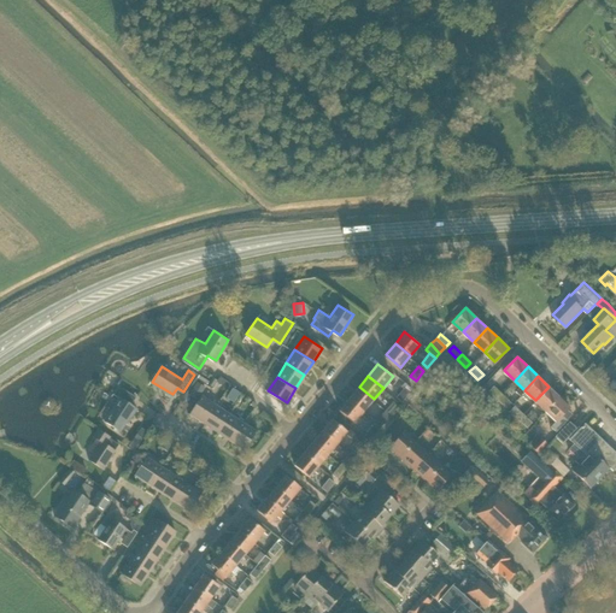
[(198,398),(206,385),(198,379),(189,393),(198,398)]
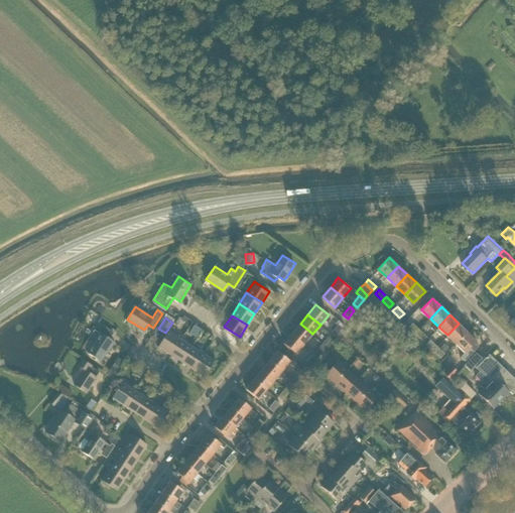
[(416,333),(420,329),(413,322),(409,327),(416,333)]
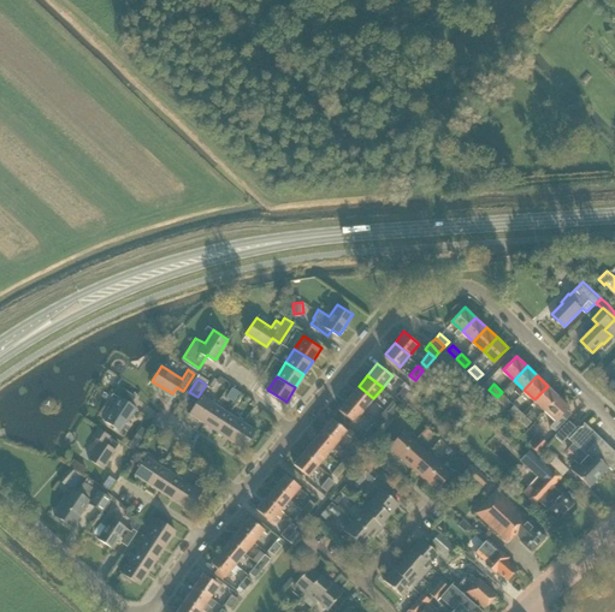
[(130,417),(137,406),(131,403),(136,394),(123,386),(117,394),(119,396),(105,419),(120,429),(129,416),(130,417)]
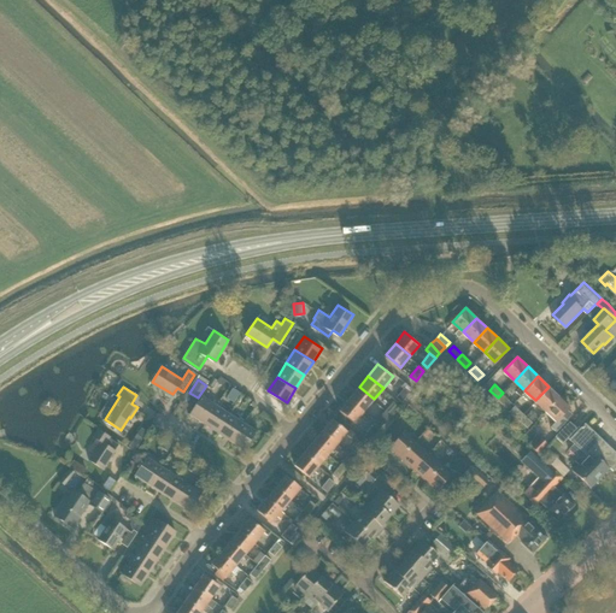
[(234,400),(240,390),(233,387),(227,395),(234,400)]
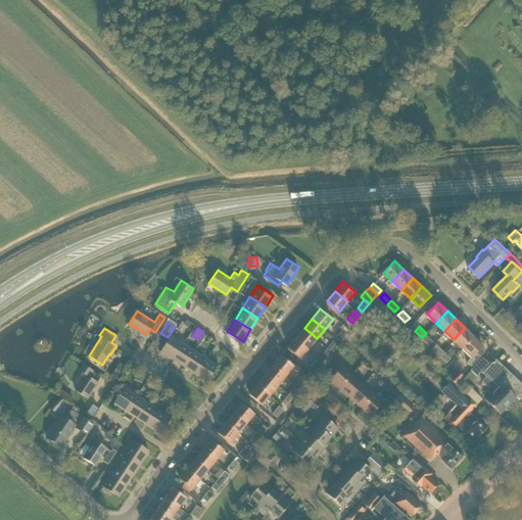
[(309,347),(317,338),(304,328),(296,337),(309,347)]
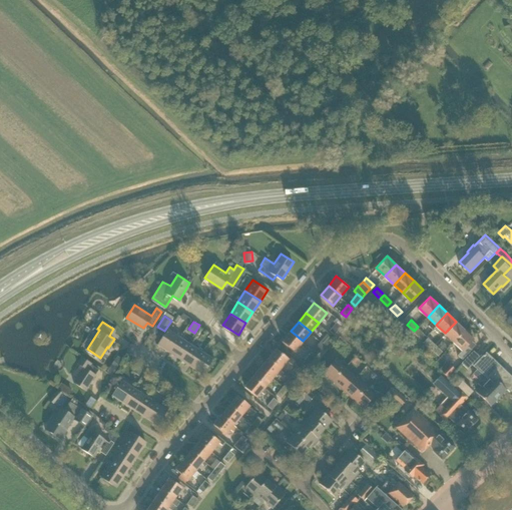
[(335,333),(341,326),(336,322),(330,330),(335,333)]
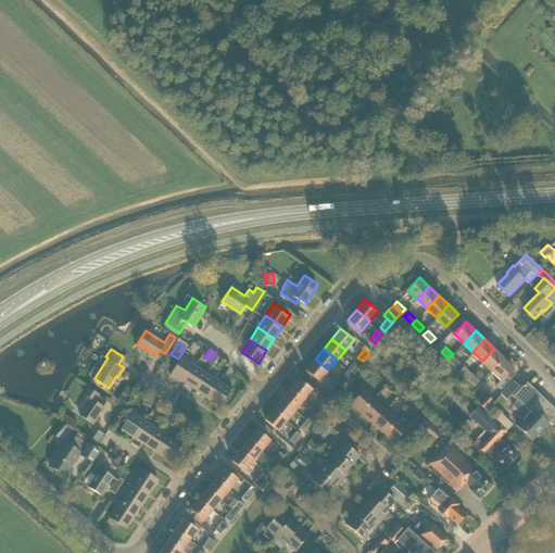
[(492,369),(504,357),(494,349),(482,361),(492,369)]
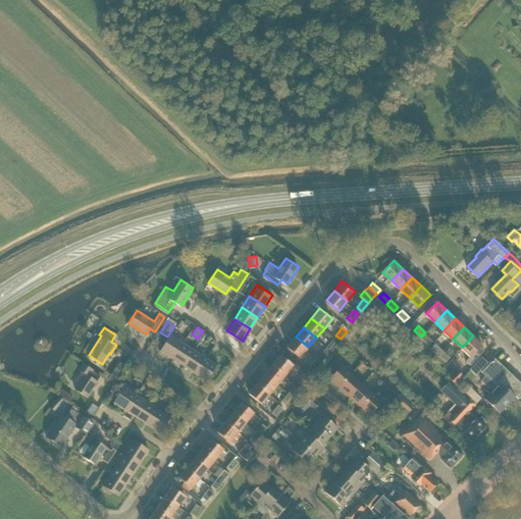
[(425,332),(421,336),(428,344),(432,340),(425,332)]
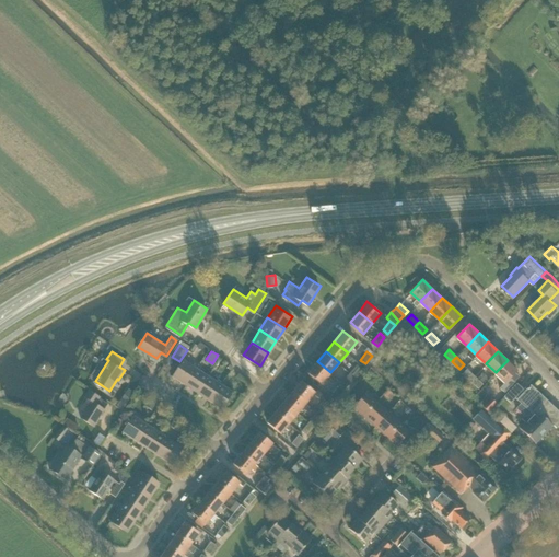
[(186,383),(197,367),(184,358),(173,375),(186,383)]
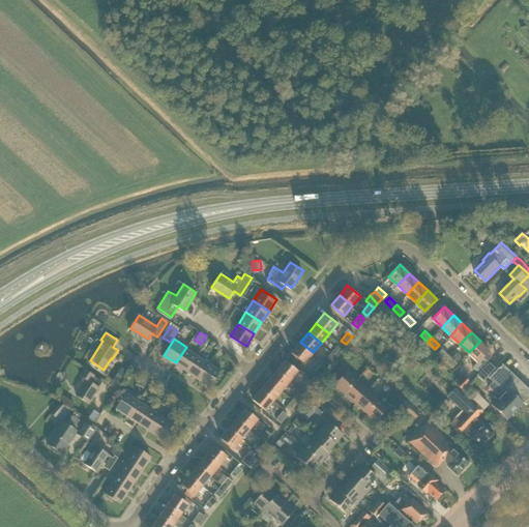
[(480,341),(469,352),(477,360),(473,366),(478,370),(489,359),(488,358),(492,355),(488,351),(490,349),(480,341)]
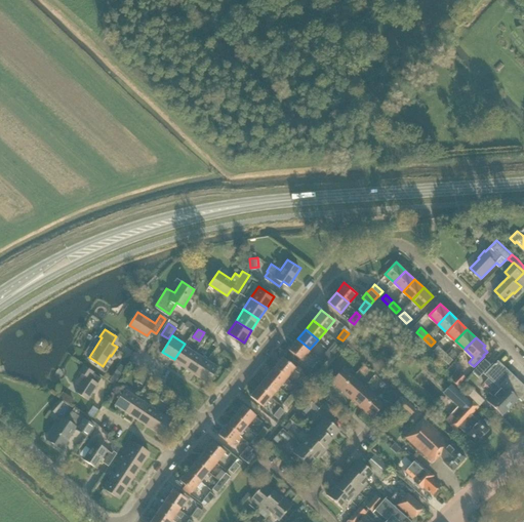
[(303,359),(310,349),(297,338),(289,349),(303,359)]
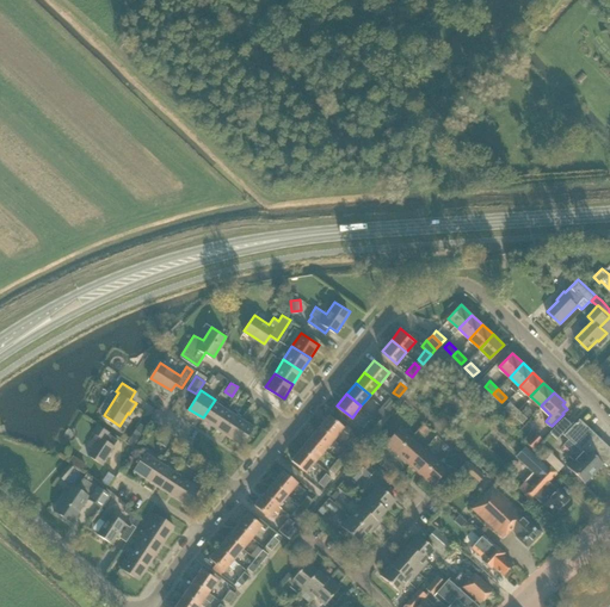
[(382,406),(387,409),(395,401),(389,396),(382,406)]
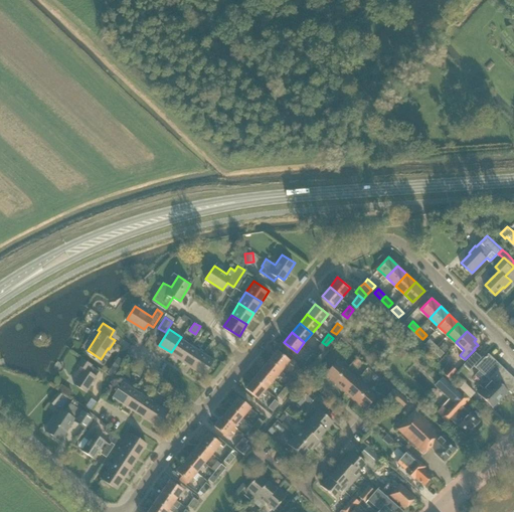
[(182,359),(192,344),(181,337),(171,352),(182,359)]
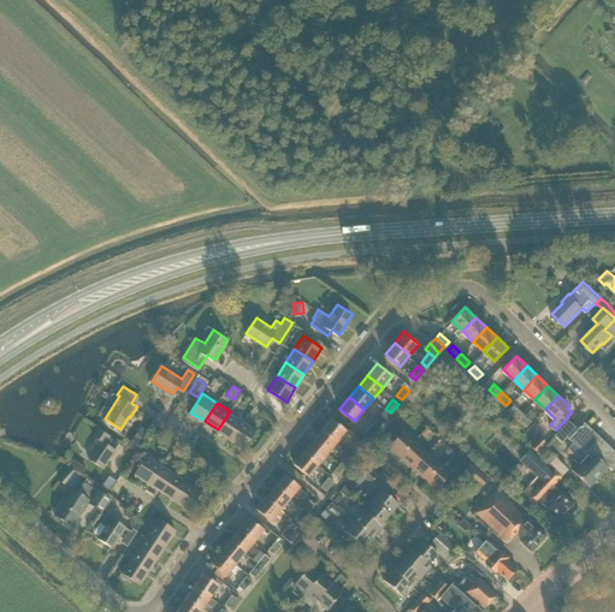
[(518,417),(522,411),(514,404),(509,409),(518,417)]
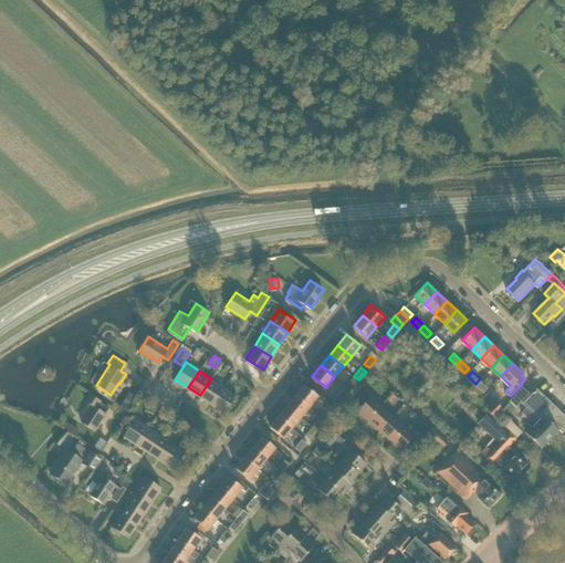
[(488,386),(493,379),(488,374),(482,381),(488,386)]
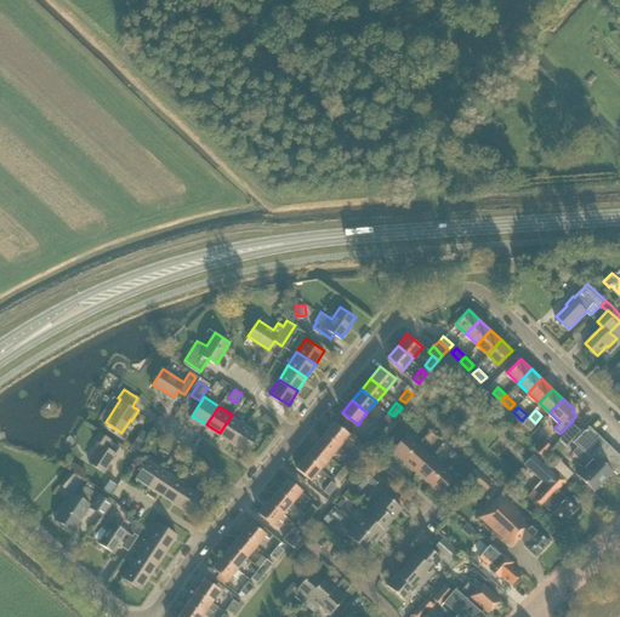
[(386,426),(393,416),(388,412),(380,421),(386,426)]
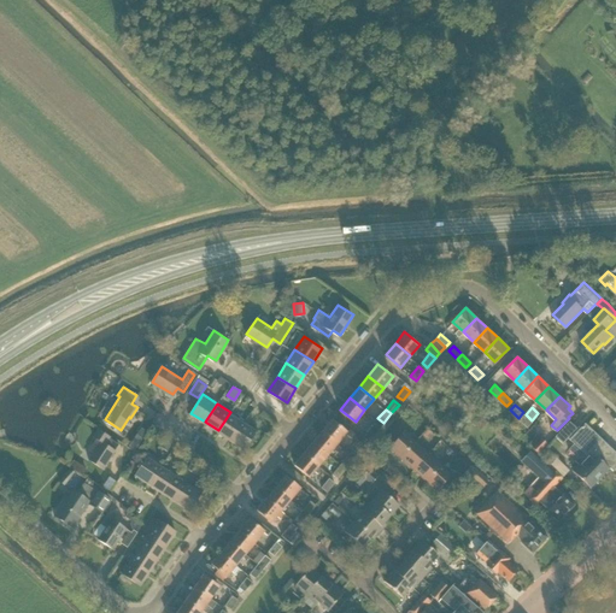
[(232,440),(244,420),(230,412),(218,430),(232,440)]
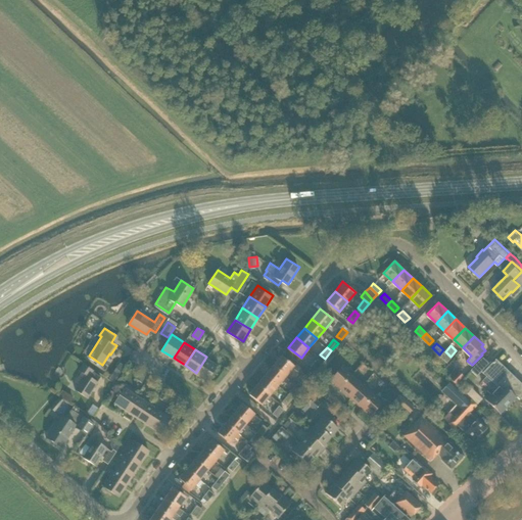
[(443,349),(439,355),(446,362),(451,357),(445,351),(443,349)]
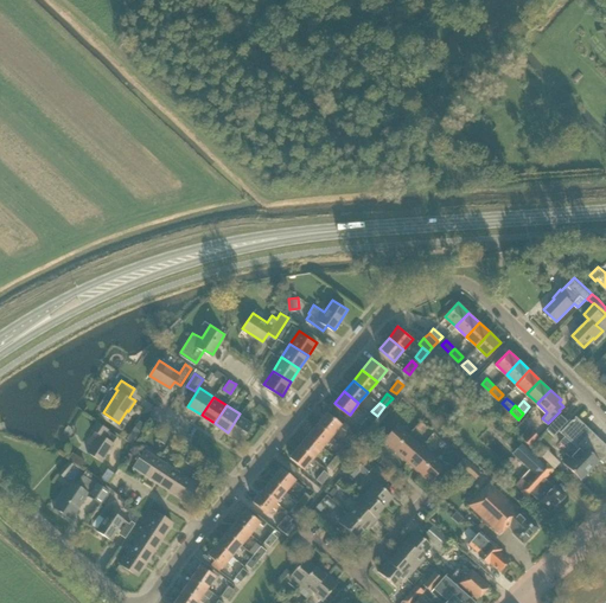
[(318,423),(332,435),(342,424),(348,429),(351,424),(345,419),(342,423),(327,411),(318,423)]
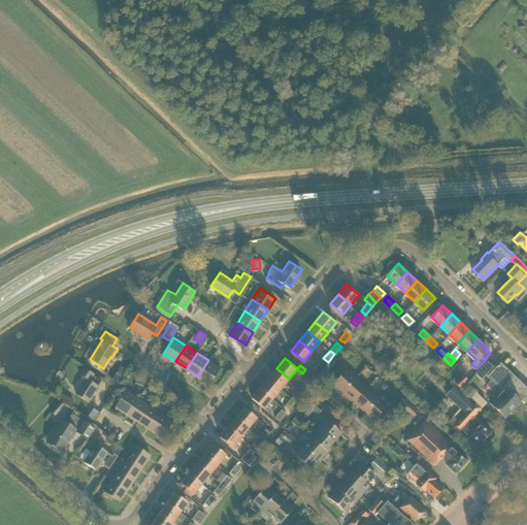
[(208,360),(198,376),(209,384),(220,368),(208,360)]
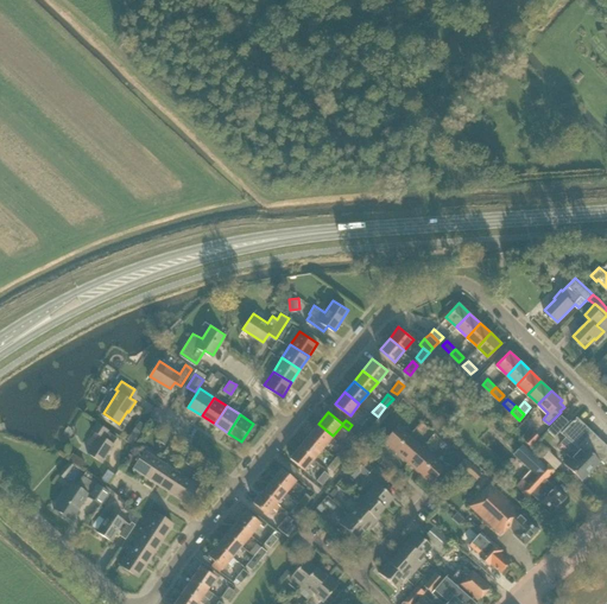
[(570,423),(562,414),(548,428),(555,436),(561,430),(567,436),(561,442),(570,450),(567,452),(571,456),(564,463),(582,478),(601,459),(605,462),(606,461),(606,443),(577,415),(570,423)]
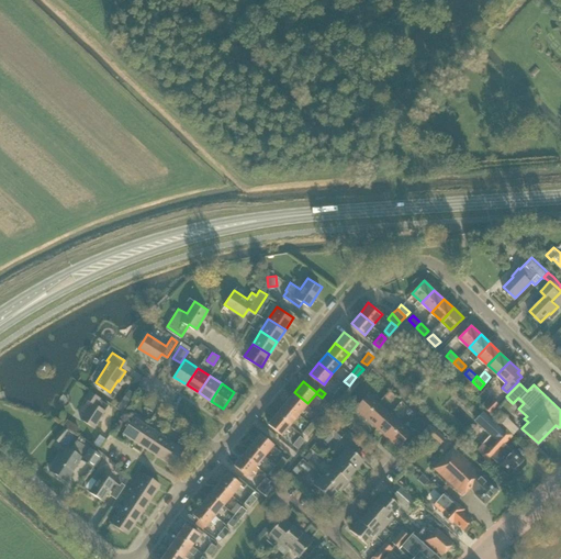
[(339,398),(346,390),(341,386),(334,393),(339,398)]
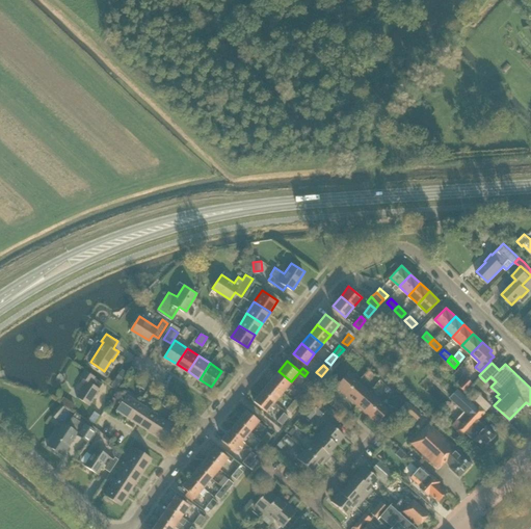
[(89,403),(99,388),(91,382),(96,376),(84,369),(80,375),(83,377),(78,387),(81,389),(77,395),(89,403)]
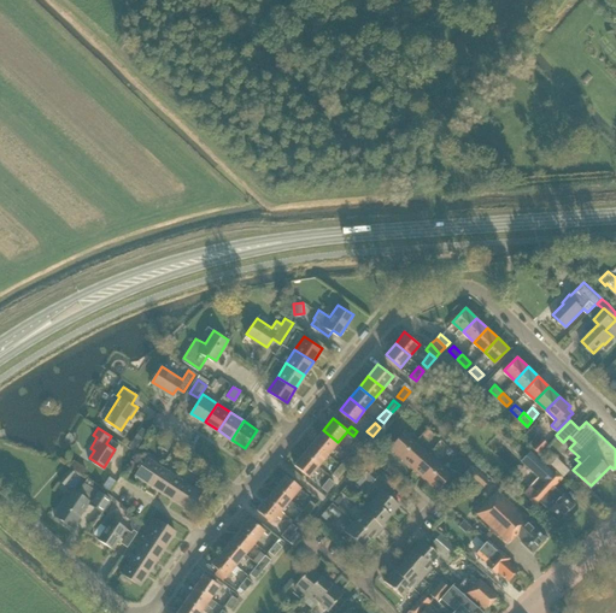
[(329,453),(338,442),(323,430),(314,441),(329,453)]
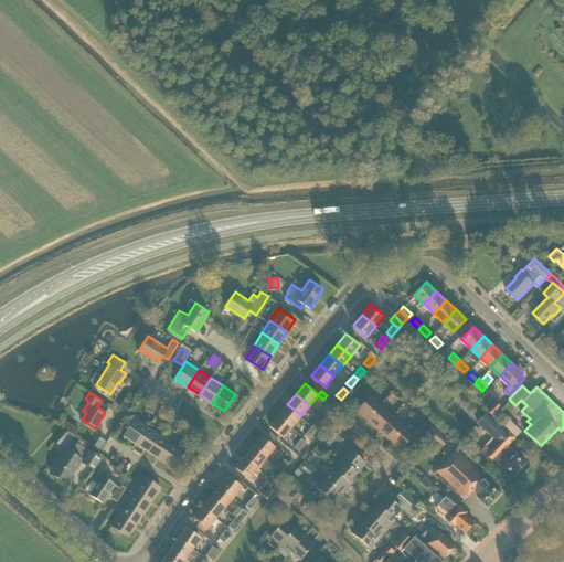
[(369,419),(382,404),(371,394),(358,409),(369,419)]
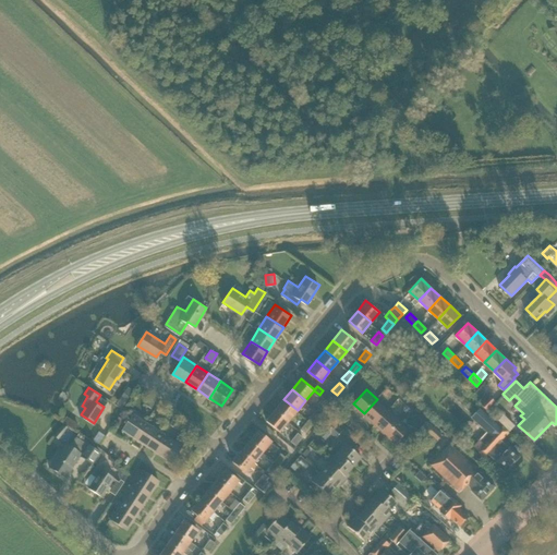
[(122,406),(128,398),(122,394),(117,401),(122,406)]
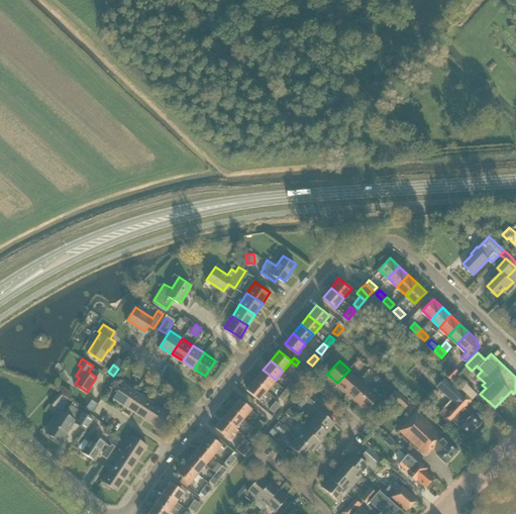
[(140,377),(145,370),(139,366),(135,373),(140,377)]
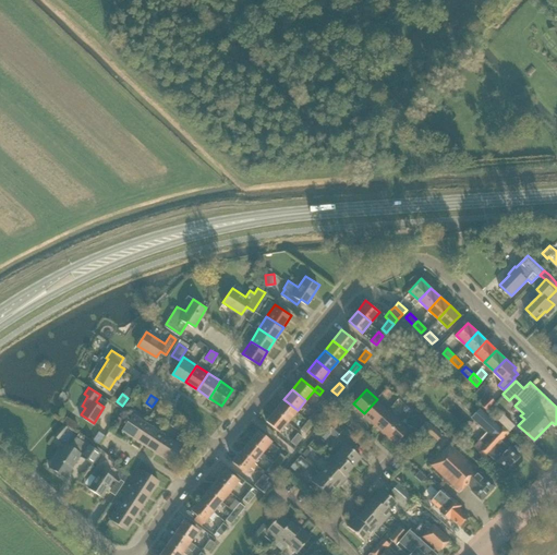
[(487,408),(496,400),(491,395),(482,403),(487,408)]
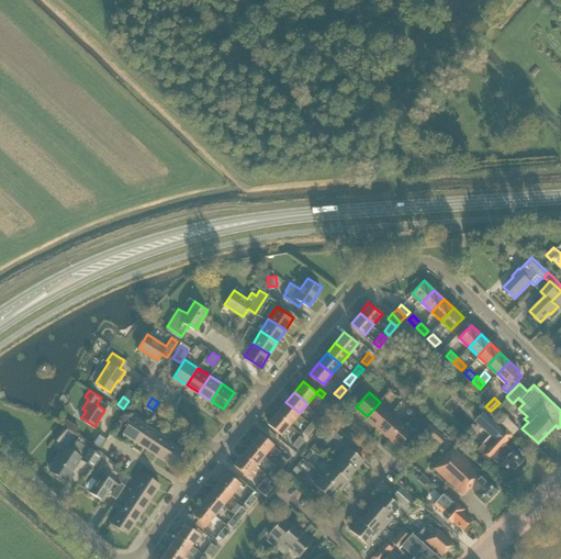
[(291,423),(300,413),(285,402),(277,412),(291,423)]
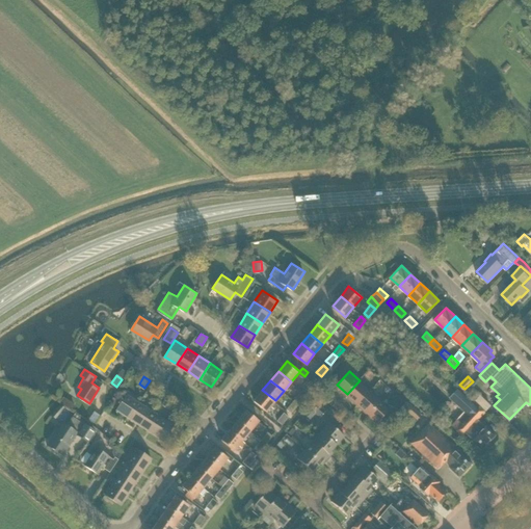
[(308,393),(315,385),(310,380),(303,389),(308,393)]
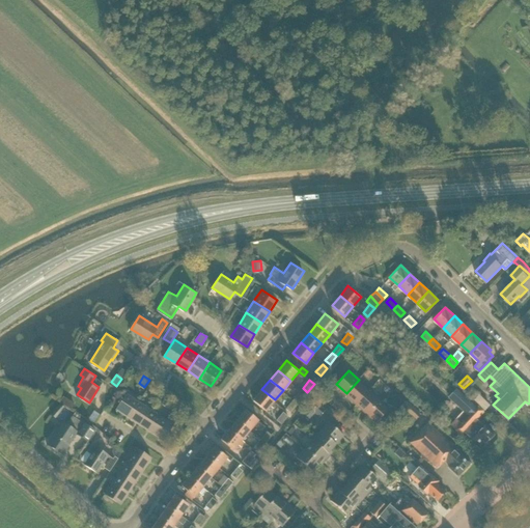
[(356,403),(368,389),(359,380),(346,393),(356,403)]
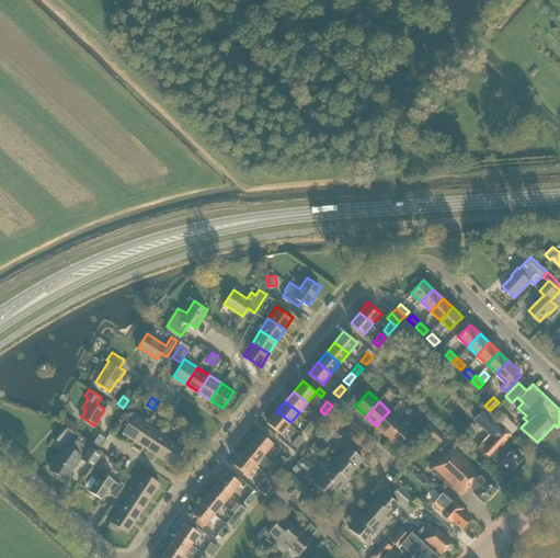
[(162,421),(167,413),(160,409),(156,417),(162,421)]
